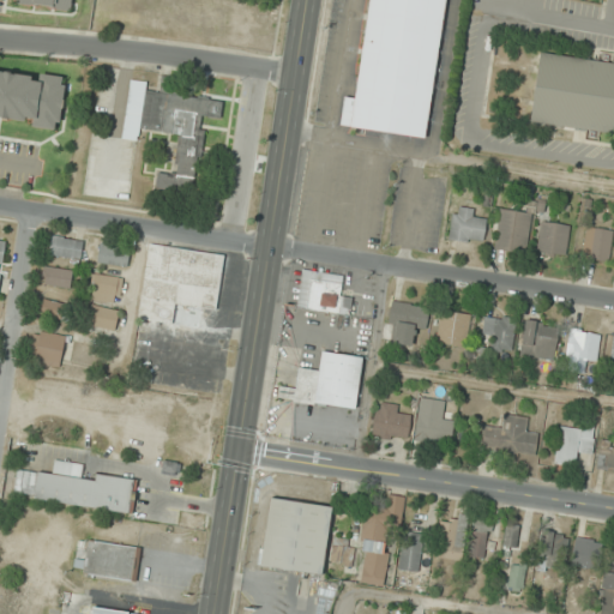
[(72,0),(16,0),(16,4),(71,11),(72,0)]
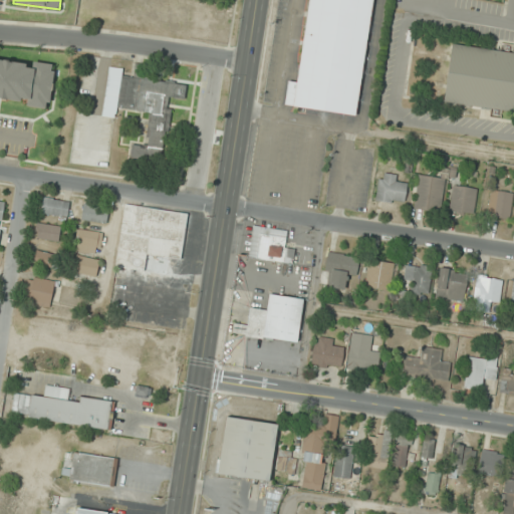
[(309,0),(299,82),(289,81),(286,105),(357,114),(371,0),(309,0)]
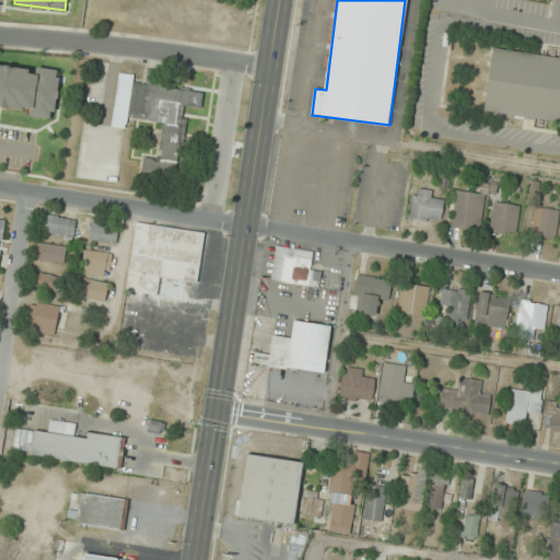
[(559,56),(493,47),(483,112),(559,121),(559,56)]
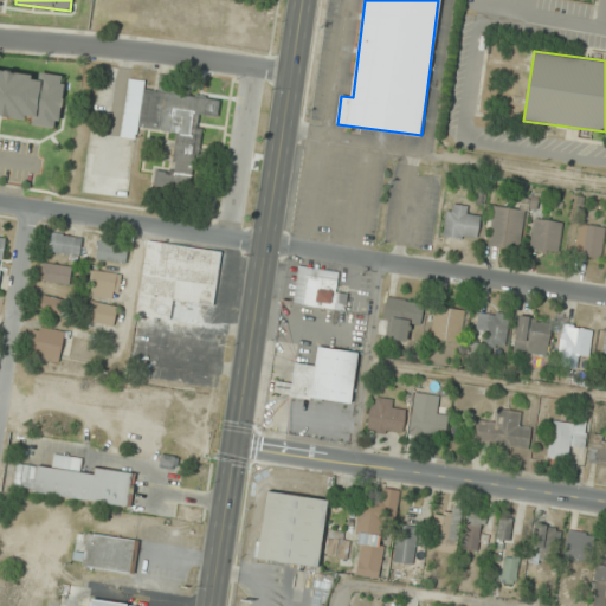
[(0,118),(58,127),(65,76),(0,66),(0,118)]
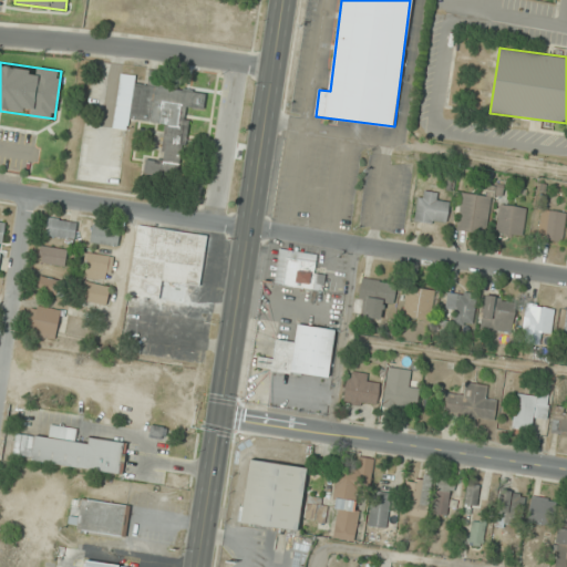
[(181,184),(191,107),(204,110),(206,93),(148,85),(135,83),(136,75),(121,73),(113,127),(130,130),(131,120),(166,124),(162,161),(146,158),(143,179),(181,184)]
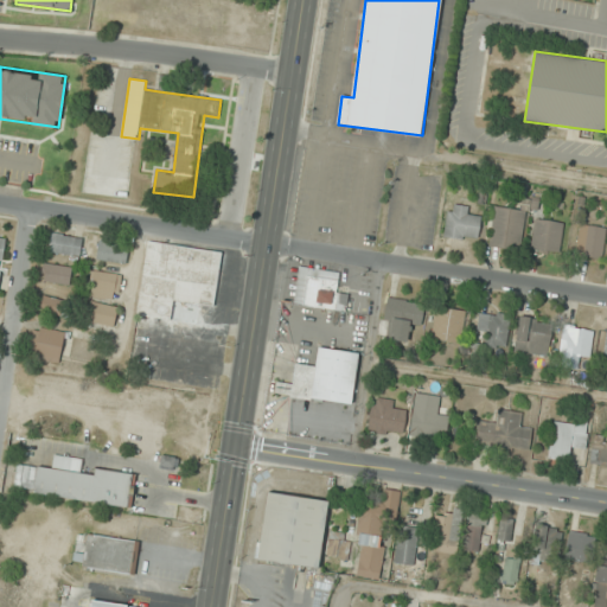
[(471,206),(448,204),(445,238),(479,241),(480,217),(470,217),(471,206)]
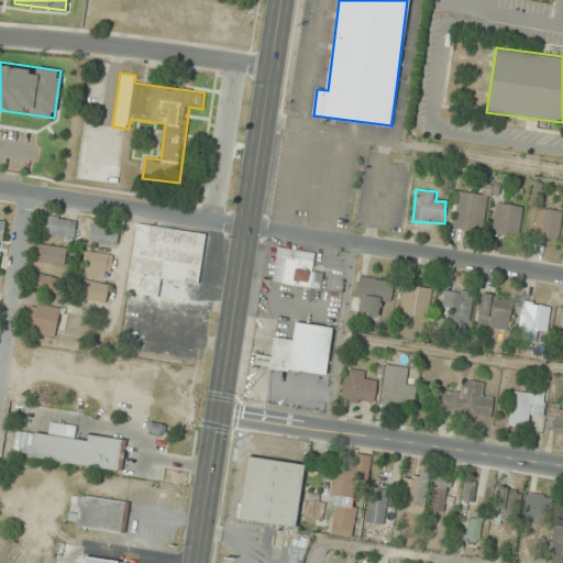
[(485,230),(485,194),(457,194),(457,230),(485,230)]
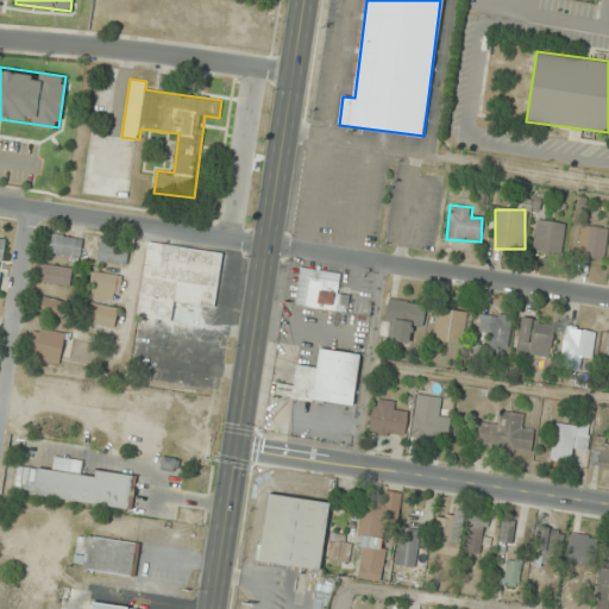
[(560,255),(565,224),(538,219),(533,250),(560,255)]
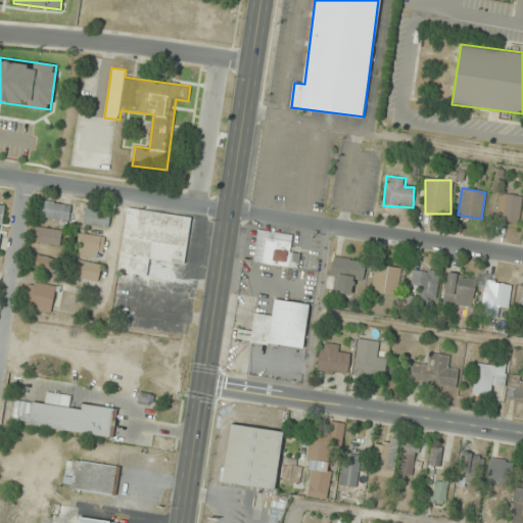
[(518,224),(522,196),(501,193),(496,220),(518,224)]
